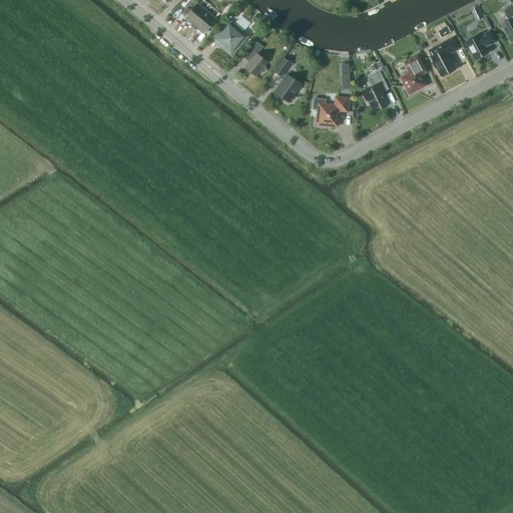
[(508,20),(500,24),(510,42),(512,40),(512,5),(503,11),(508,20)]
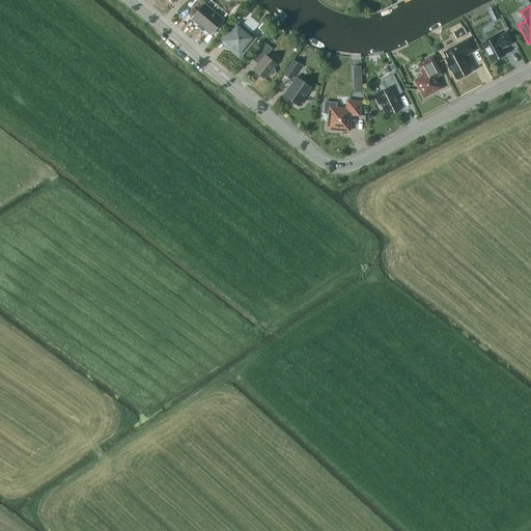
[(211,33),(222,20),(205,6),(194,20),(211,33)]
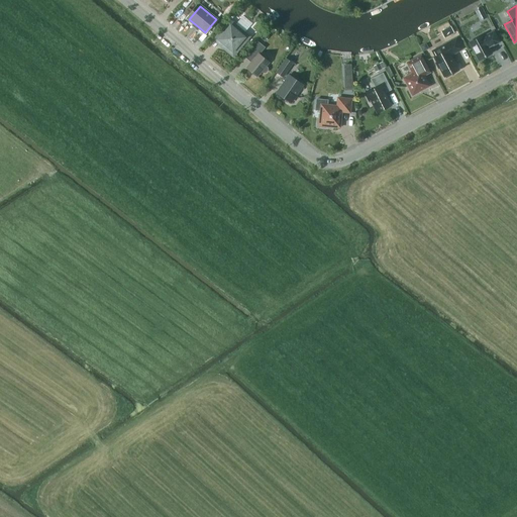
[(484,12),(477,16),(480,21),(487,17),(484,12)]
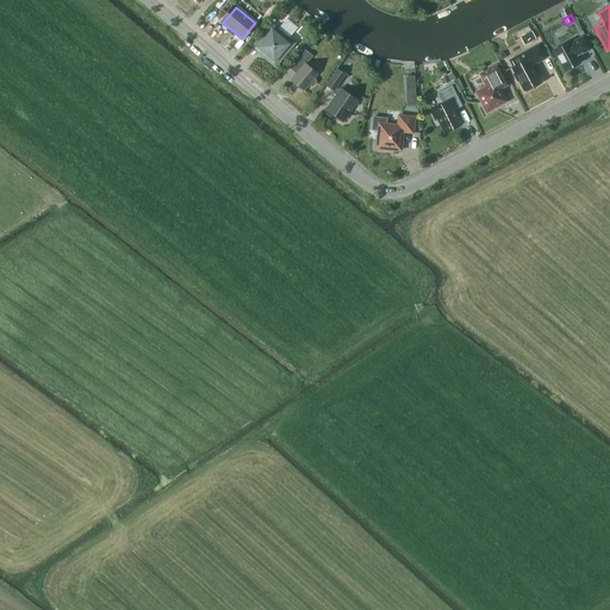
[(274,66),(286,54),(294,43),(272,24),(251,47),(274,66)]
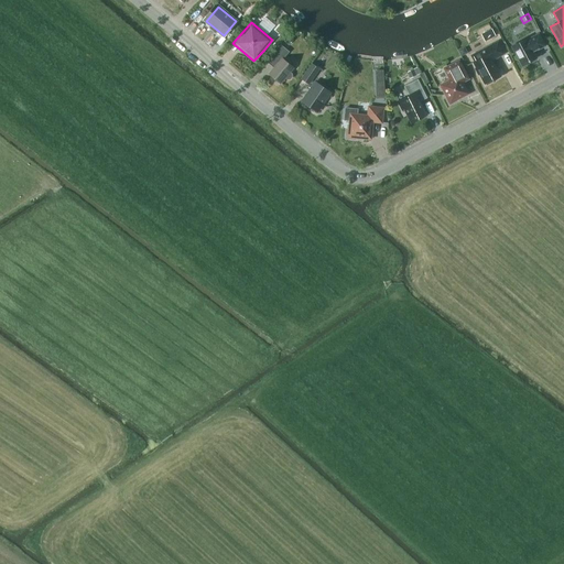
[(485,42),(496,36),(491,29),(480,34),(485,42)]
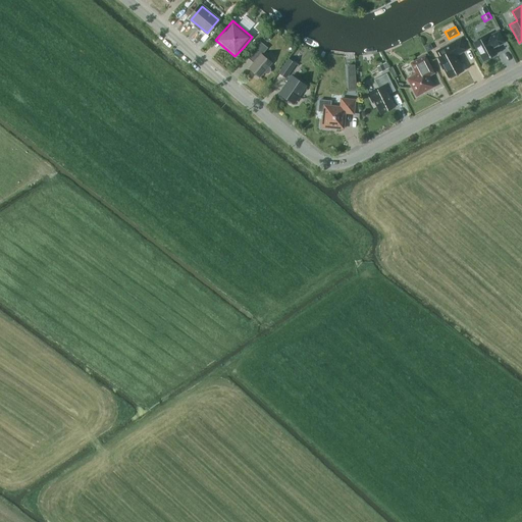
[(506,43),(499,30),(487,36),(486,35),(472,43),(482,62),(498,54),(494,49),(506,43)]
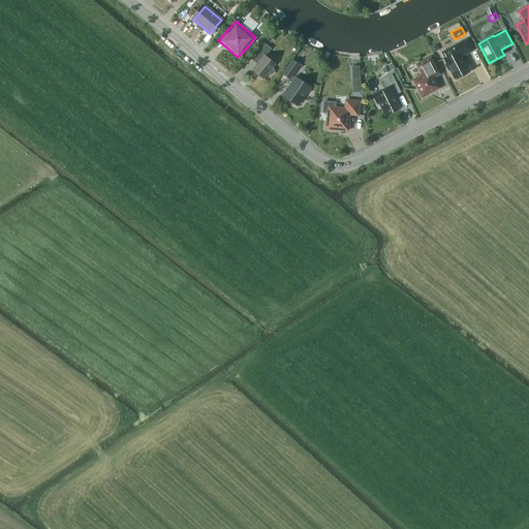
[(465,55),(473,51),(467,38),(441,52),(444,58),(443,58),(445,63),(444,64),(447,70),(448,69),(454,79),(455,79),(455,80),(469,72),(461,56),(464,54),(465,55)]
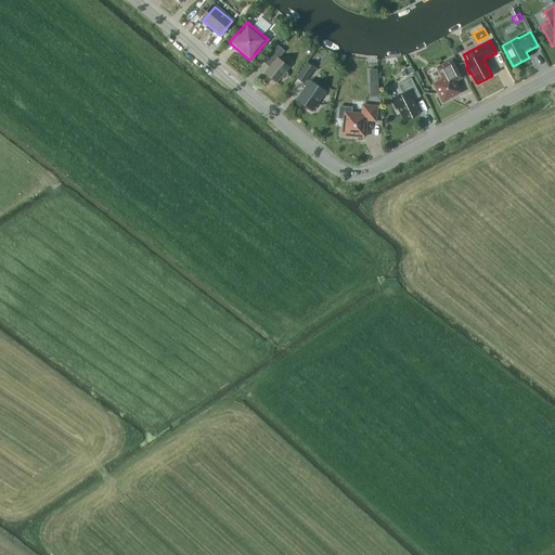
[(288,67),(278,59),(285,50),(276,42),(271,49),(261,60),(267,64),(270,66),(265,73),(275,81),(280,76),(282,78),(285,78),(287,75),(287,73),(285,71),(288,67)]
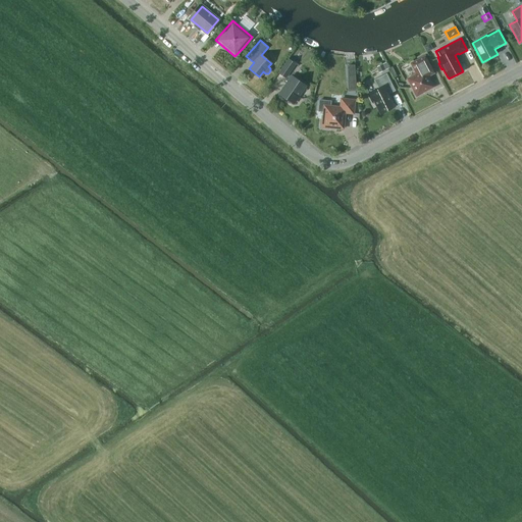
[(427,52),(432,49),(429,43),(424,46),(427,52)]
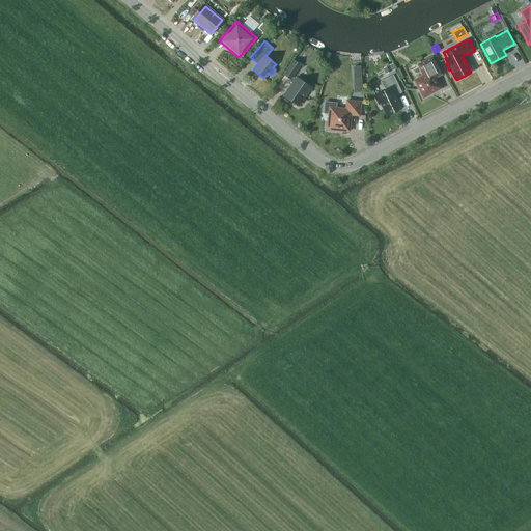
[(423,99),(430,95),(429,94),(441,88),(432,73),(439,70),(432,56),(420,62),(426,74),(414,80),(420,91),(419,91),(423,99)]
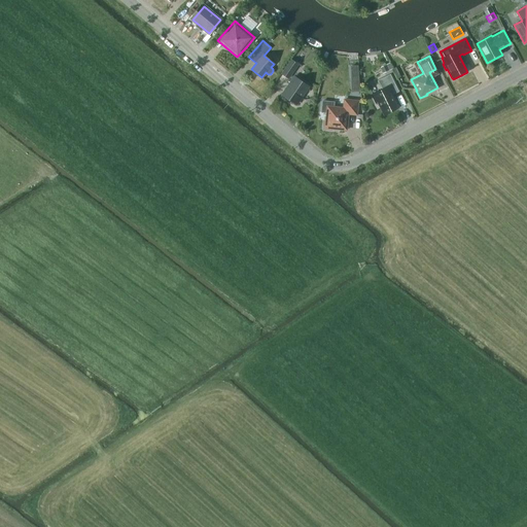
[(288,78),(299,64),(291,59),(281,73),(288,78)]
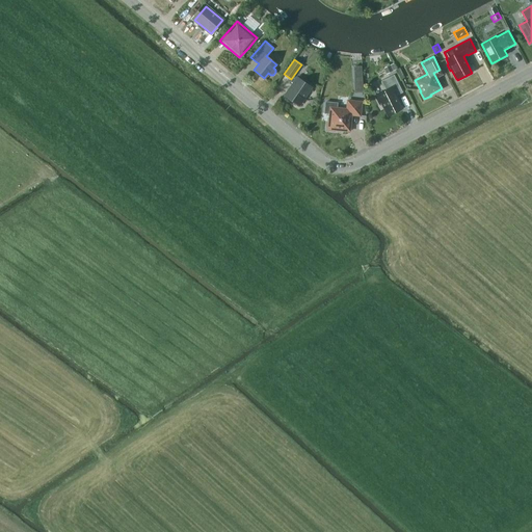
[(387,74),(397,69),(394,63),(383,69),(387,74)]
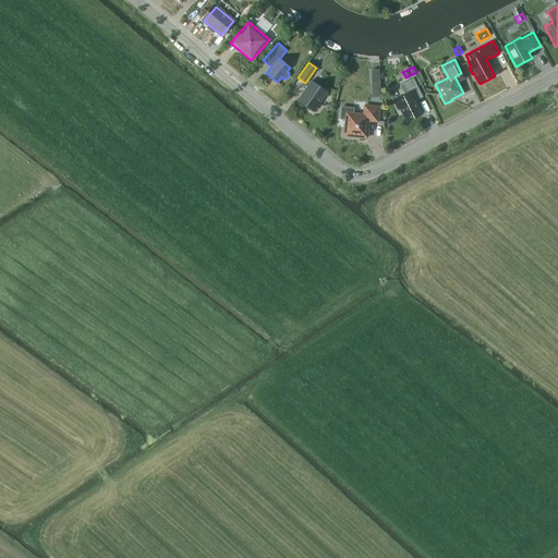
[(380,102),(381,92),(381,89),(380,76),(373,77),(374,91),(373,101),(380,102)]
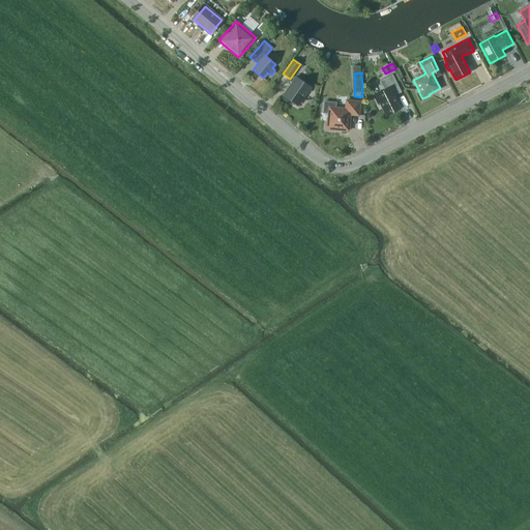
[(401,109),(393,95),(401,92),(392,75),(380,81),(384,90),(374,95),(378,104),(380,102),(386,116),(401,109)]
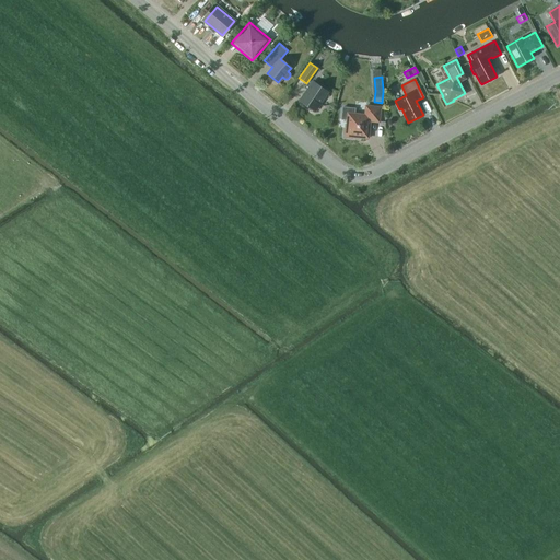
[(314,111),(327,92),(313,81),(300,101),(314,111)]
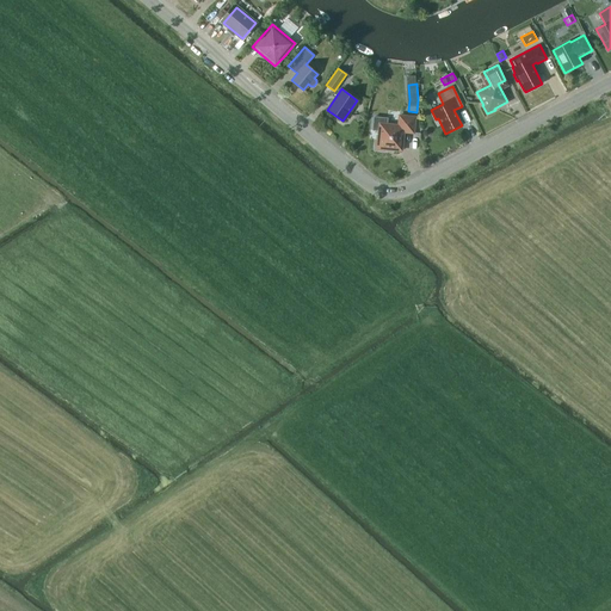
[(413,133),(414,117),(399,116),(399,125),(387,124),(387,118),(374,117),(372,130),(378,130),(377,140),(376,140),(375,149),(386,150),(386,149),(401,150),(403,131),(413,133)]
